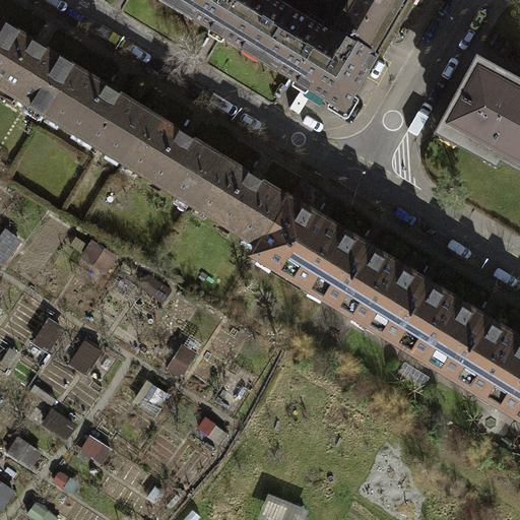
[(175,0),(174,3),(190,13),(188,18),(239,50),(242,45),(258,55),(286,9),(271,0),(175,0)]
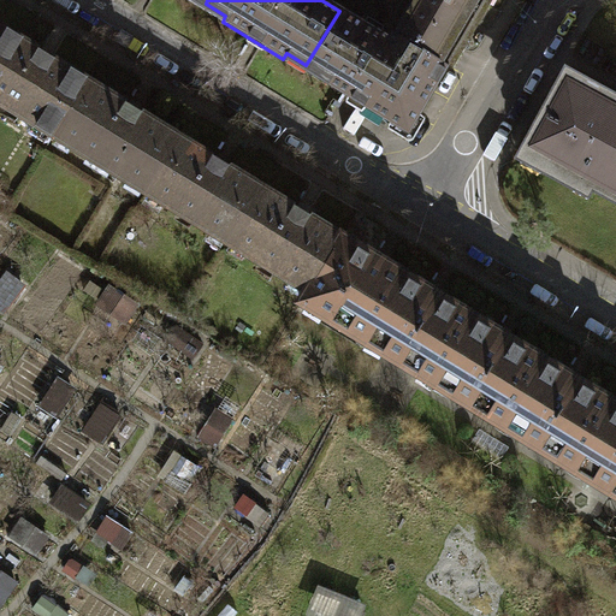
[(390,34),(443,64),(460,36),(480,0),(403,0),(402,3),(388,31),(390,34)]
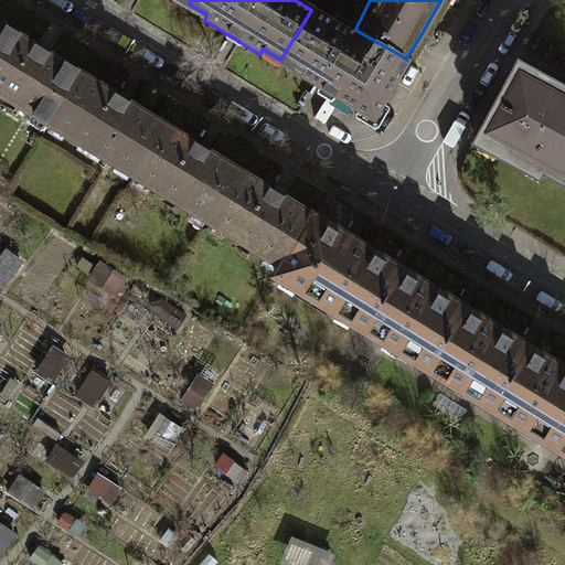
[(407,60),(406,59),(358,31),(354,35),(311,10),(280,60),(299,71),(296,76),(371,121),(407,60)]
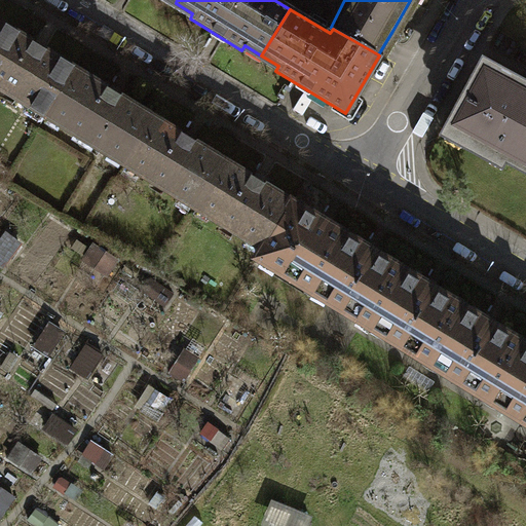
[(0,33),(0,88),(45,116),(75,68),(5,26),(0,33)]
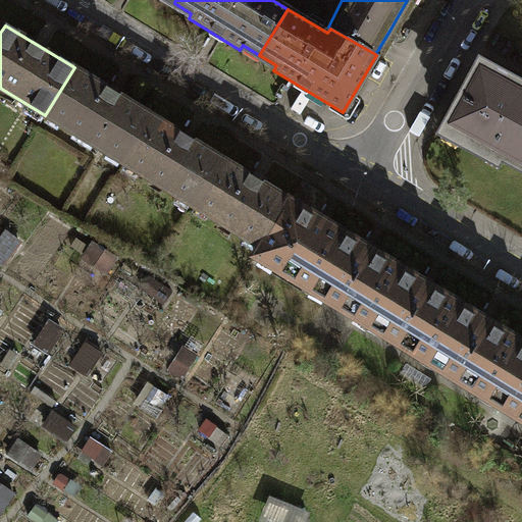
[(521,163),(521,85),(521,88),(477,63),(439,133),(485,157),(491,146),(502,152),(499,157),(519,168),(521,163)]
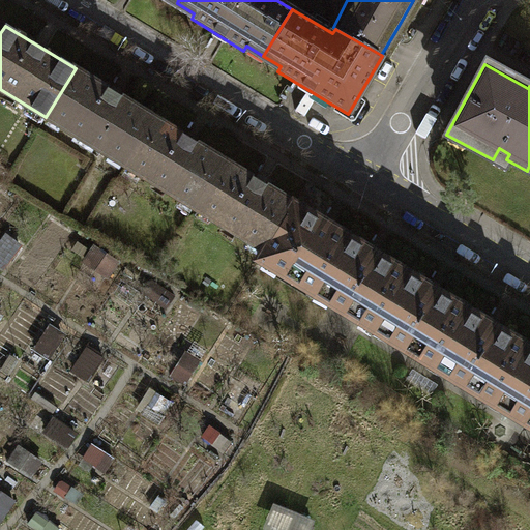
[(46,117),(125,166),(155,117),(76,68),(46,117)]
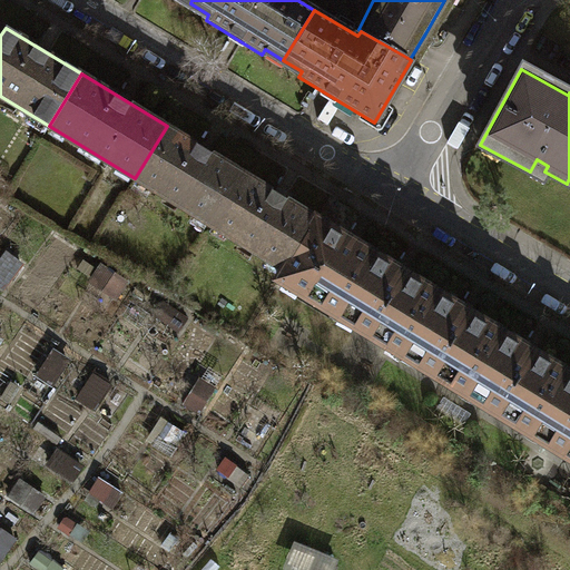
[(135,178),(210,225),(243,173),(167,126),(135,178)]
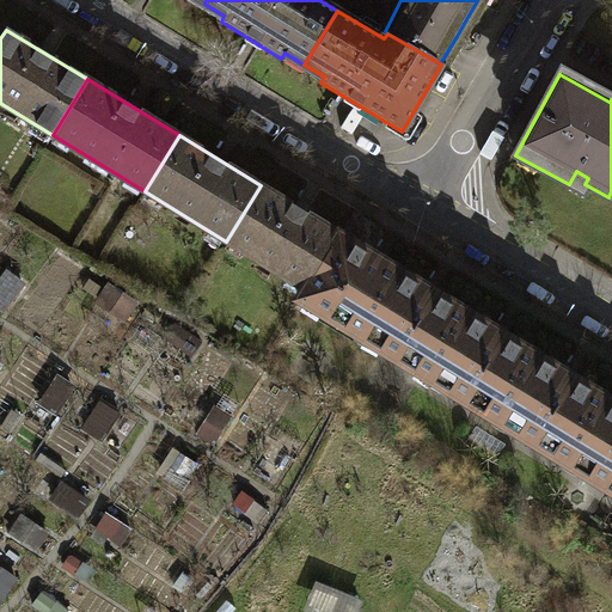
[(341,234),(261,185),(226,242),(306,291),(341,234)]
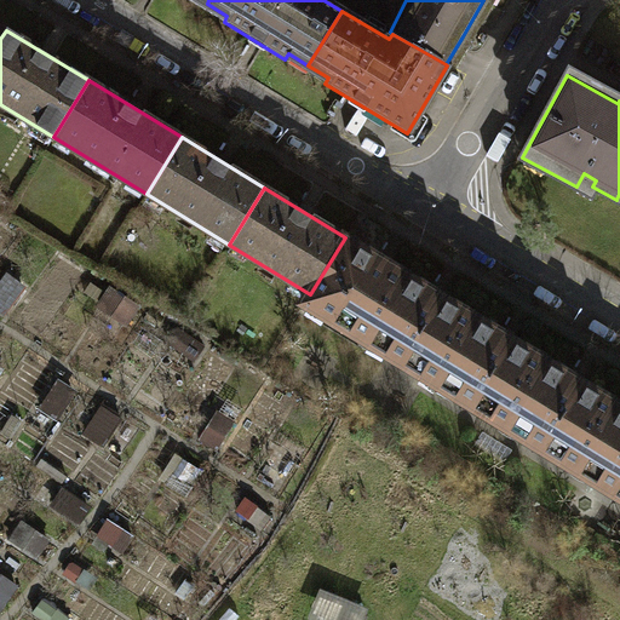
[(304,305),(369,344),(411,276),(345,237),(310,294),(304,305)]
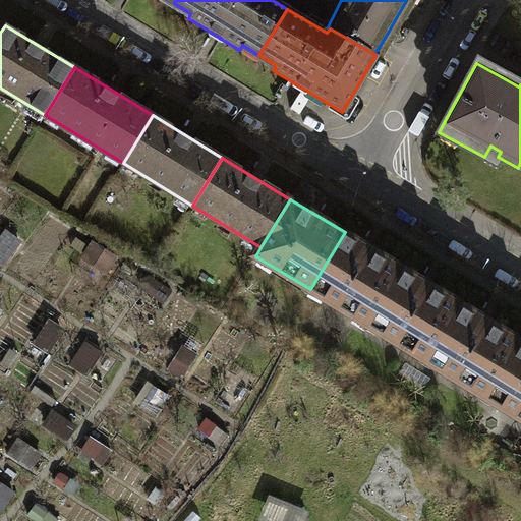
[(310,289),(368,326),(404,269),(345,232),(310,289)]
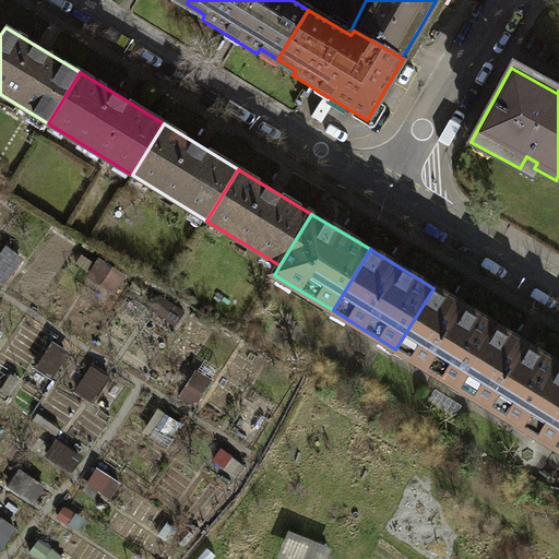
[(395,349),(459,388),(497,326),(433,288),(395,349)]
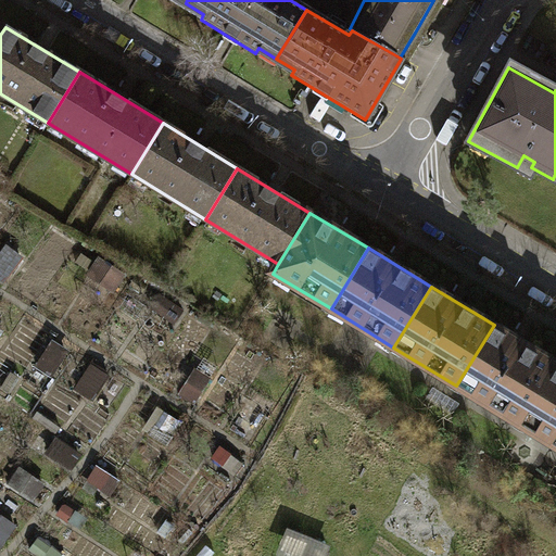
[(456,386),(520,424),(555,365),(555,362),(494,325),(456,386)]
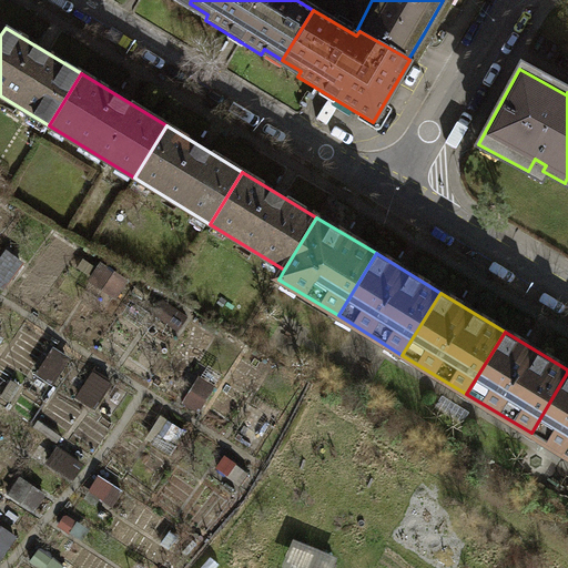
[(567,373),(531,433),(567,455),(567,373)]
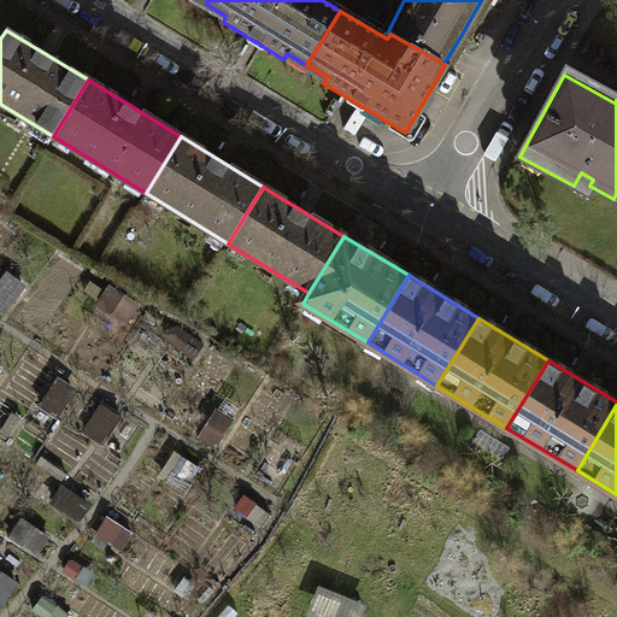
[(315,610),(330,616),(364,616),(371,600),(327,582),(315,610)]
